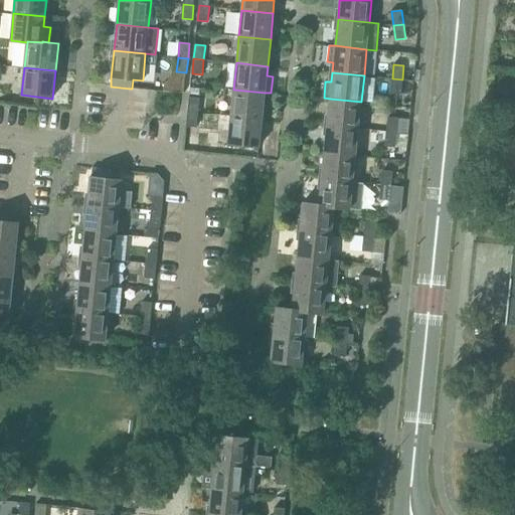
[(402,79),(392,78),(390,94),(400,95),(402,79)]
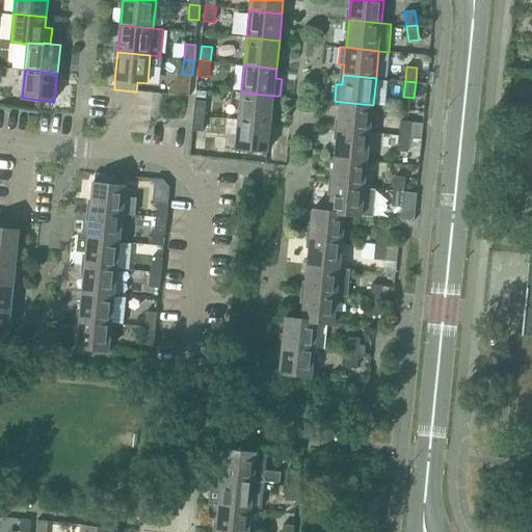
[(241,92),(238,120),(271,123),(273,96),(241,92)]
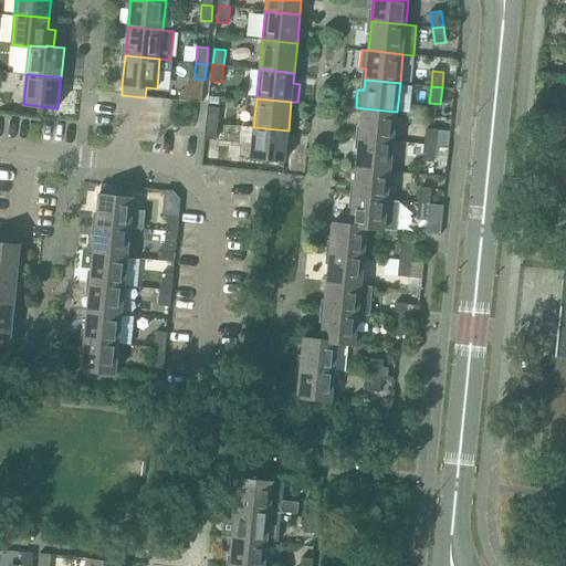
[(208,107),(207,123),(218,124),(219,108),(208,107)]
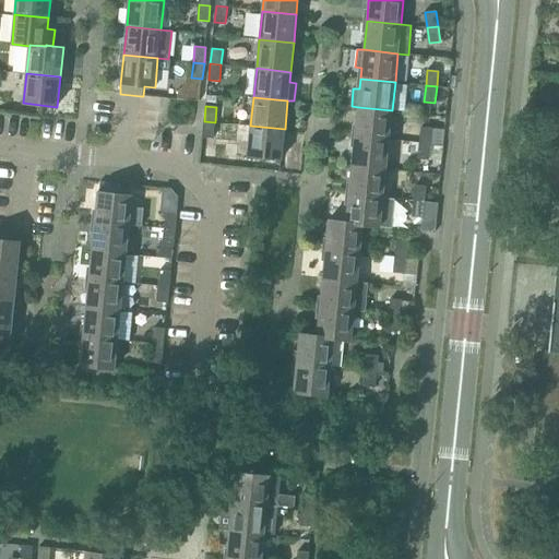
[(358,107),(355,137),(389,140),(392,110),(358,107)]
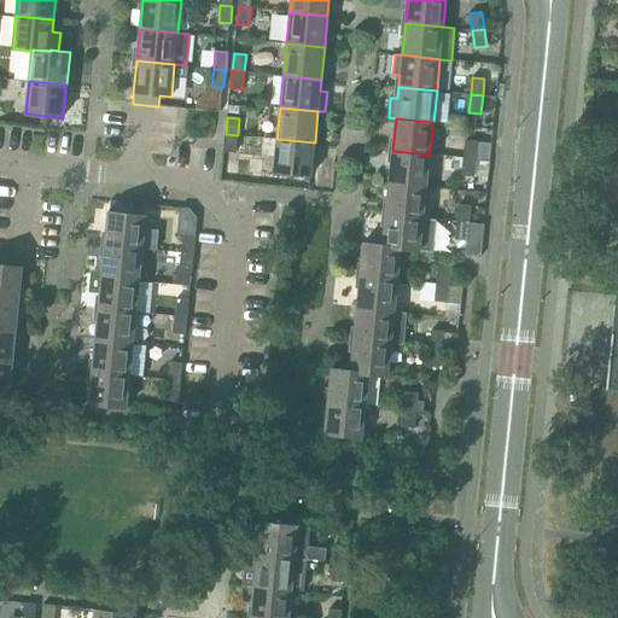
[(238,135),(226,134),(223,151),(237,152),(238,135)]
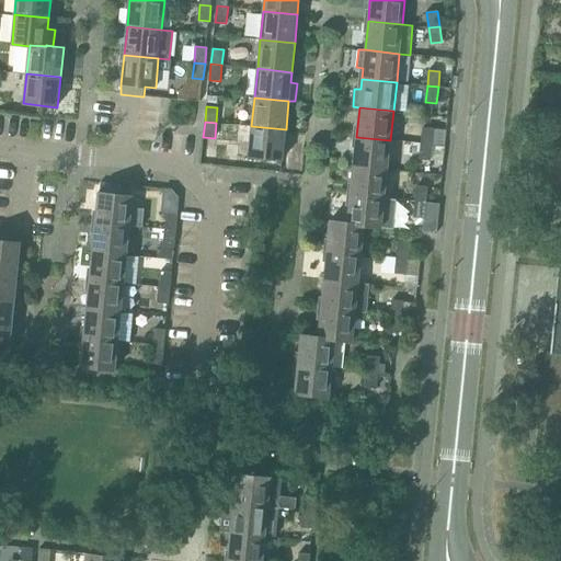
[(286,129),(251,126),(249,156),(283,160),(286,129)]
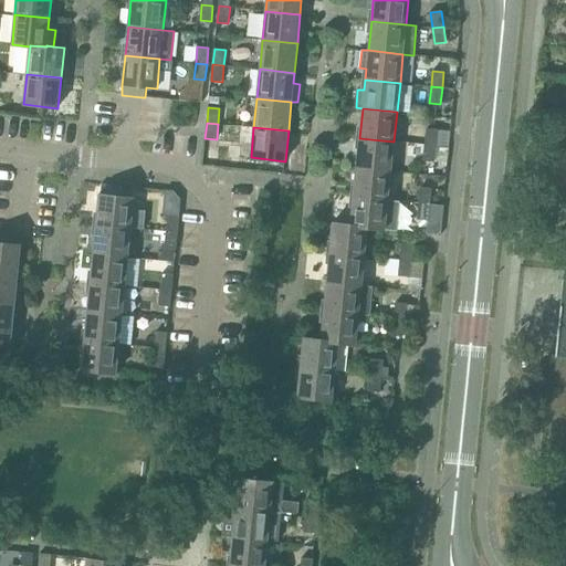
[(427,129),(425,145),(436,146),(438,130),(427,129)]
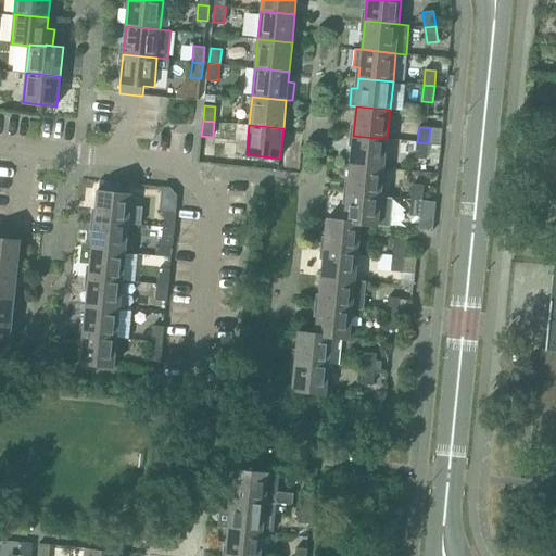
[(353,136),(350,164),(384,167),(387,139),(353,136)]
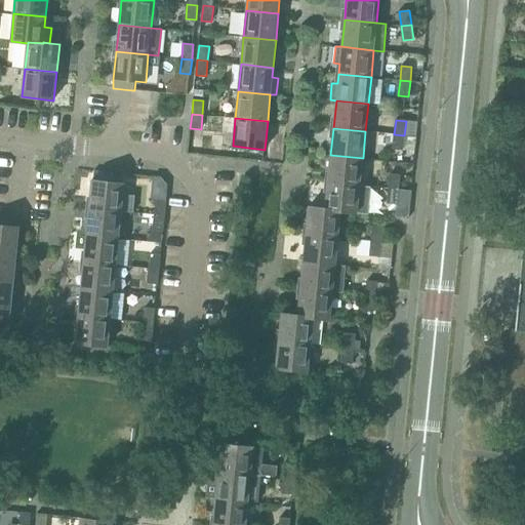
[(404,135),(394,134),(393,149),(403,150),(404,135)]
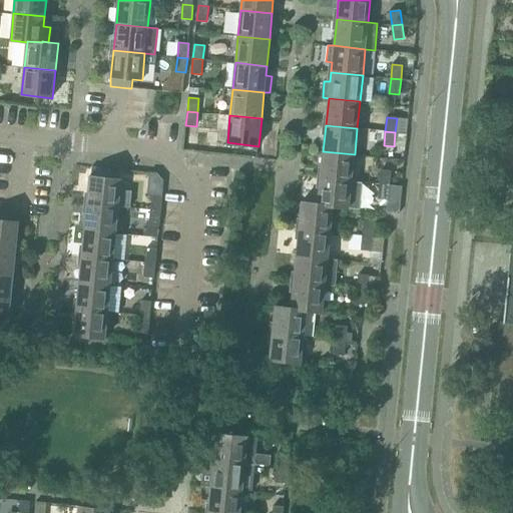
[(323,151),(321,177),(352,181),(355,154),(323,151)]
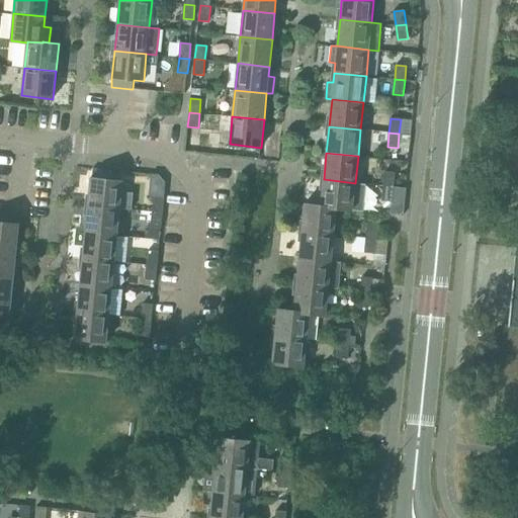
[(91,177),(88,204),(119,208),(132,209),(134,193),(121,192),(122,180),(110,179),(111,171),(95,169),(94,177),(91,177)]
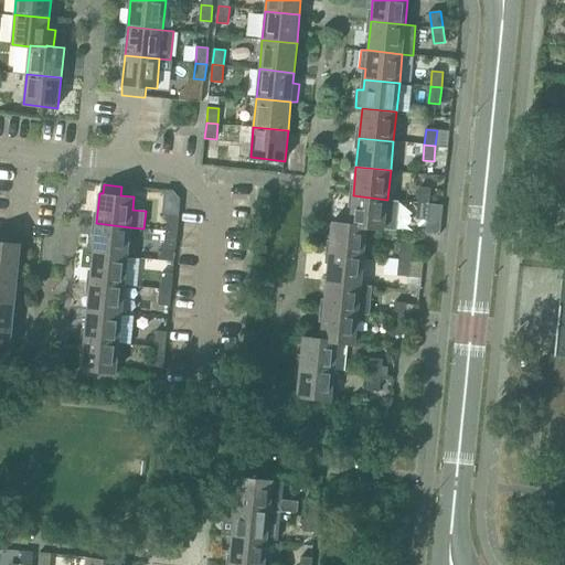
[(419,187),(418,203),(429,204),(430,188),(419,187)]
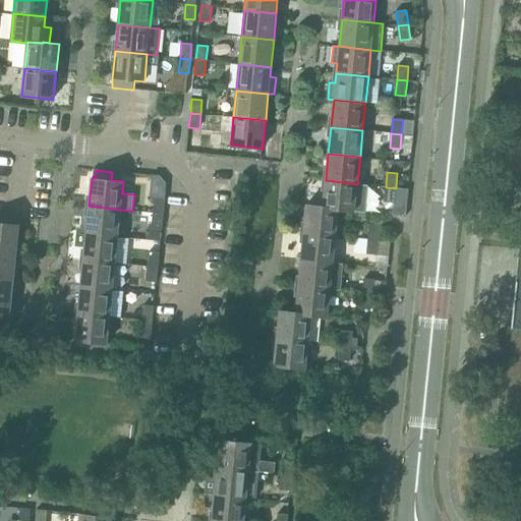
[(357,184),(326,180),(323,207),(323,208),(338,209),(338,210),(354,212),(354,211),(364,212),(366,185),(357,184)]
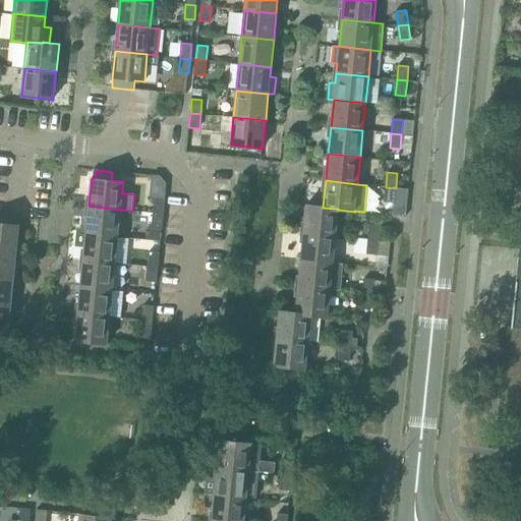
[(396,188),(386,187),(385,201),(395,203),(396,188)]
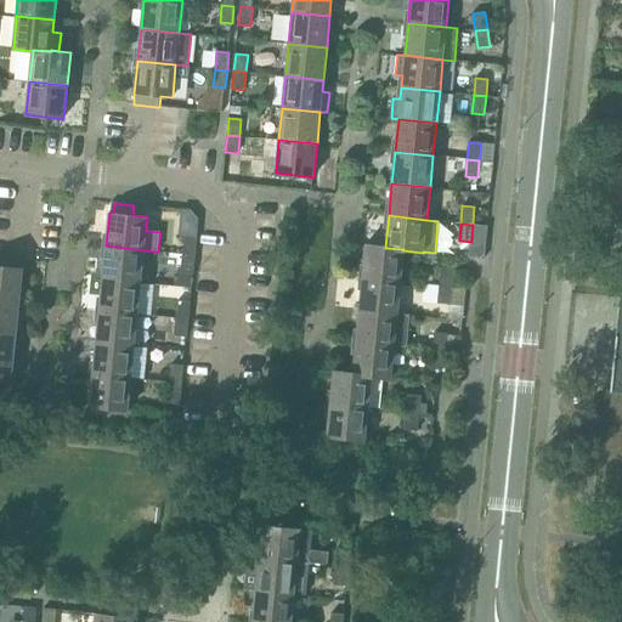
[(185,237),(184,254),(196,255),(197,238),(185,237)]
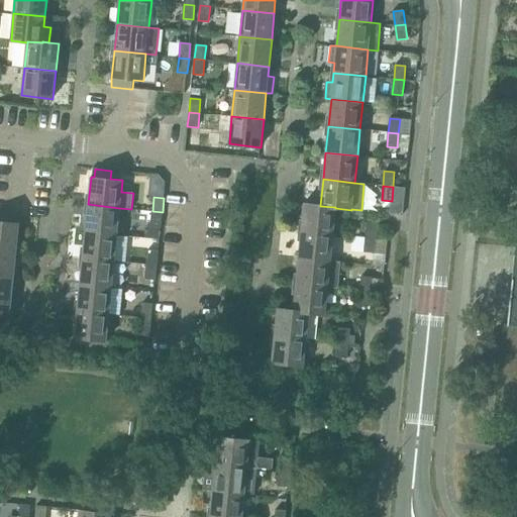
[(304,203),(301,231),(333,234),(335,208),(335,207),(320,206),(320,205),(304,203)]
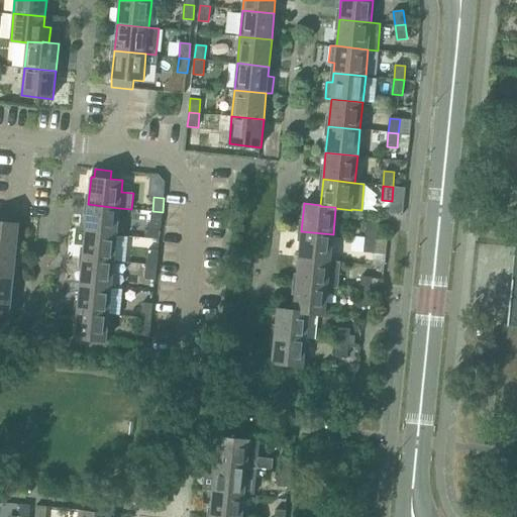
[(88,204),(85,231),(117,234),(119,208),(88,204)]
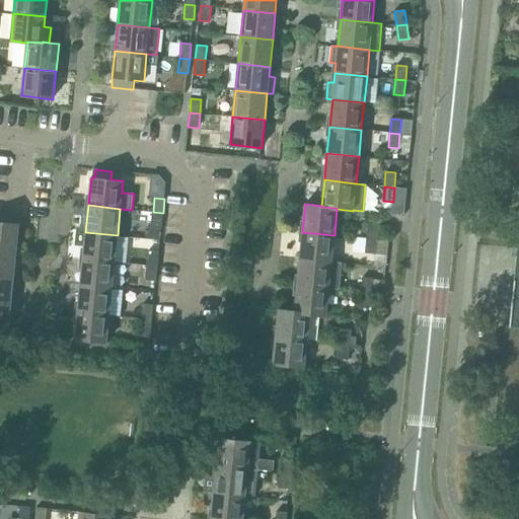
[(163,213),(153,212),(151,226),(161,227),(163,213)]
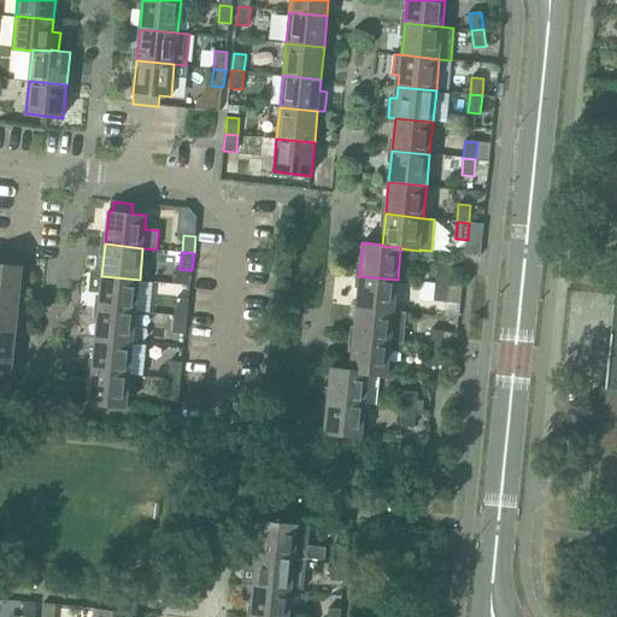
[(0,264),(0,297),(19,299),(22,266),(0,264)]
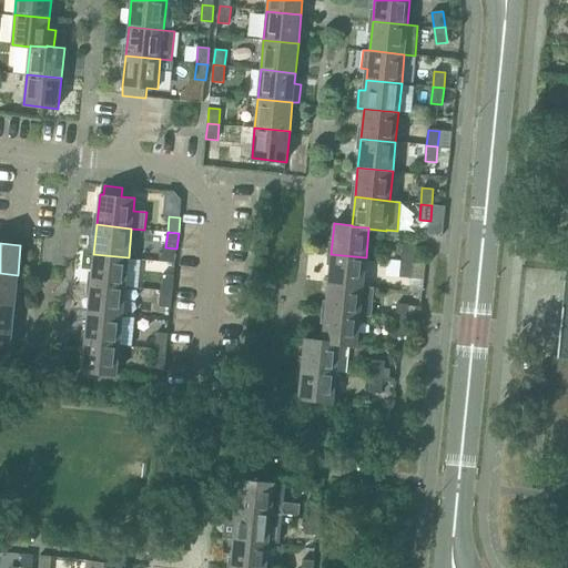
[(403,244),(402,261),(413,262),(414,245),(403,244)]
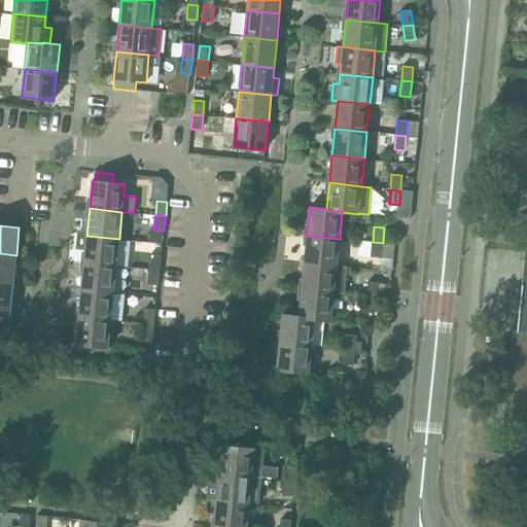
[(86,236),(84,262),(116,266),(129,267),(132,240),(119,239),(86,236)]
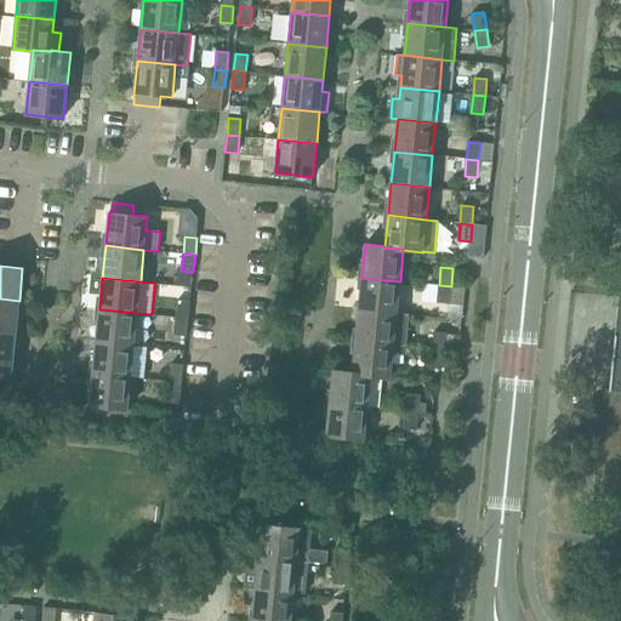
[(362,278),(359,309),(397,313),(400,281),(362,278)]
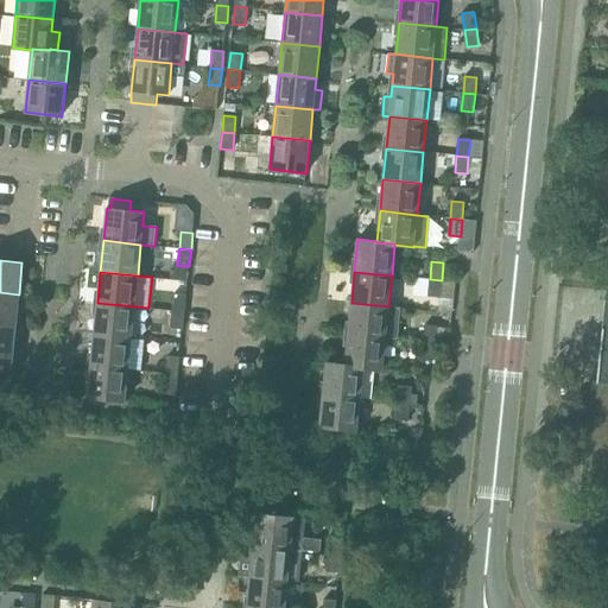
[(442,280),(430,279),(428,296),(439,297),(442,280)]
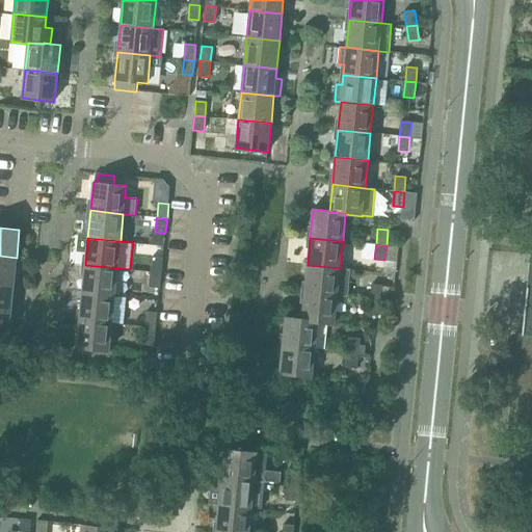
[(510,424),(508,423),(508,424),(531,426),(531,257),(531,255),(530,255),(526,297),(530,297),(526,334),(517,334),(517,335),(520,335),(510,424)]
